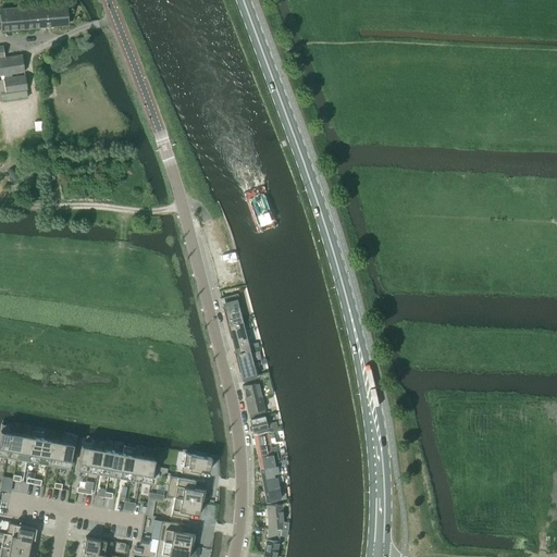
[(0,13),(1,31),(67,25),(65,4),(0,9),(0,13)]
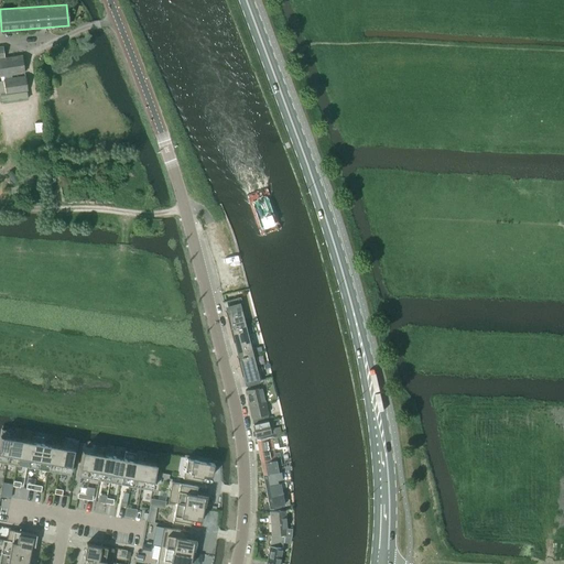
[(0,76),(23,73),(20,56),(3,58),(1,47),(0,47),(0,76)]
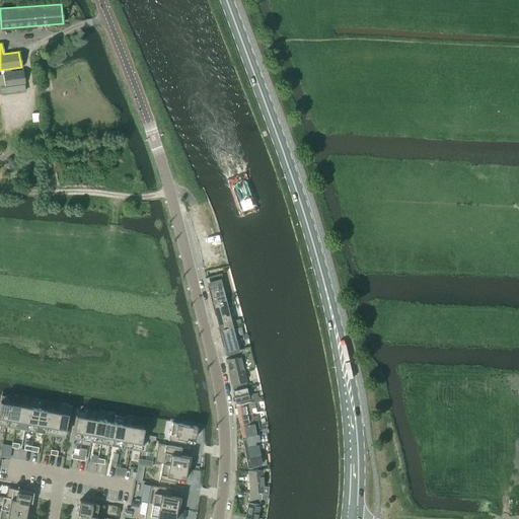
[(0,90),(1,94),(25,91),(24,84),(22,71),(2,74),(2,75),(0,75),(0,90)]
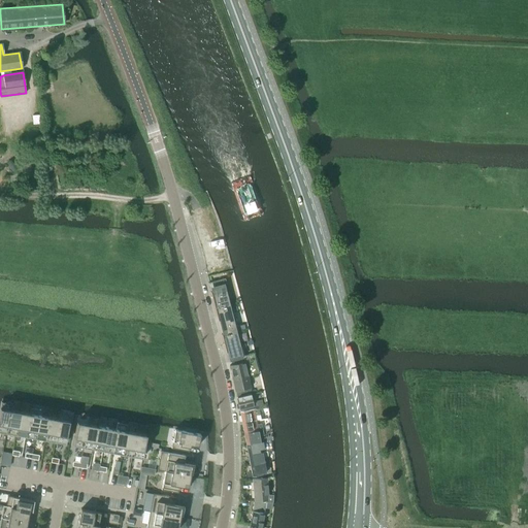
[(216,309),(230,305),(227,294),(230,294),(226,278),(209,283),(209,284),(212,283),(215,292),(211,292),(216,309)]
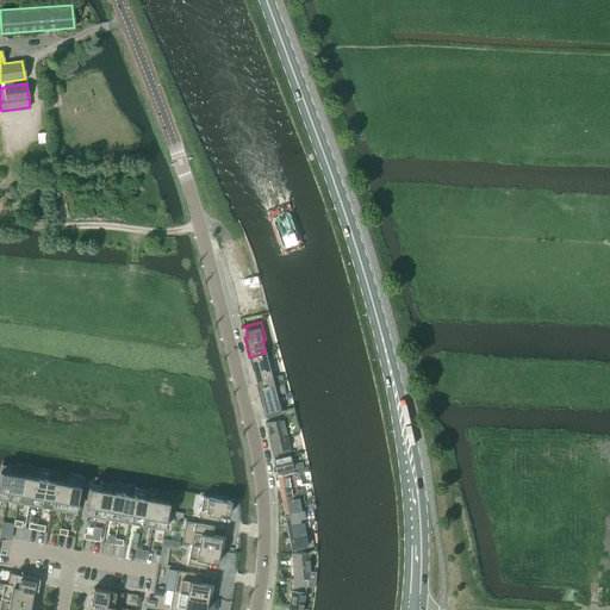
[(256,387),(277,383),(275,377),(272,366),(269,366),(266,353),(249,358),(253,371),(255,369),(260,386),(256,386),(256,387)]
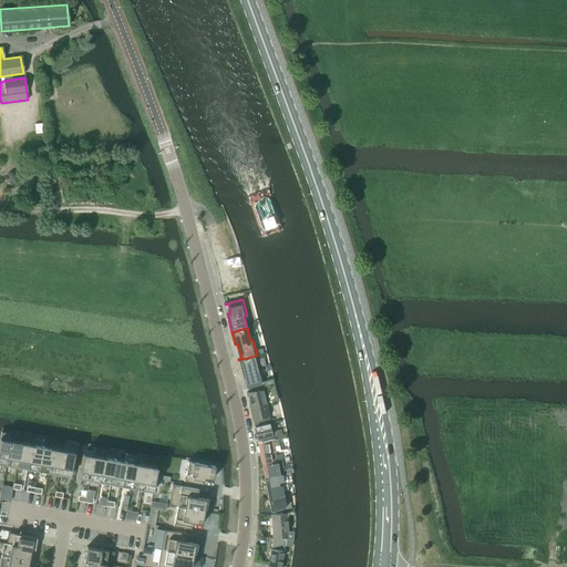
[(257,356),(238,360),(244,378),(246,378),(249,388),(264,384),(264,382),(260,368),(257,369),(254,357),(257,356)]
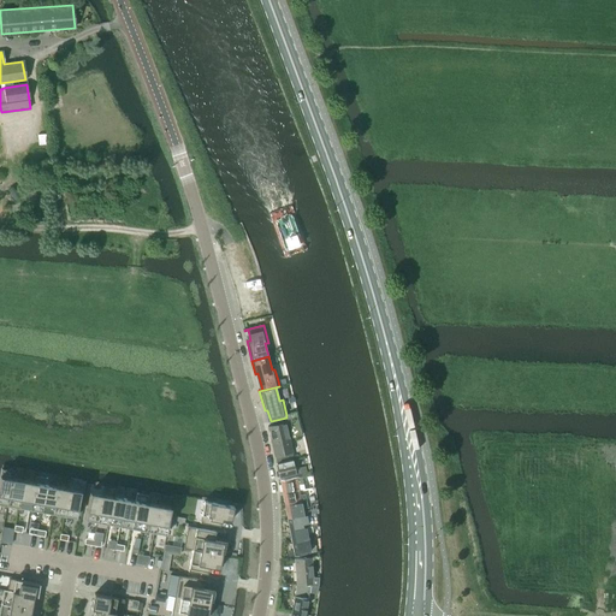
[(272,443),(289,438),(285,422),(268,427),(272,443)]
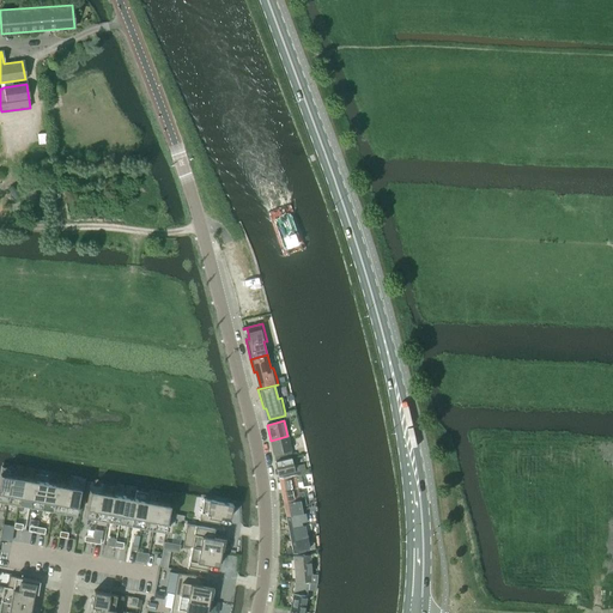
[(275,461),(292,457),(287,436),(271,441),(273,455),(275,461)]
